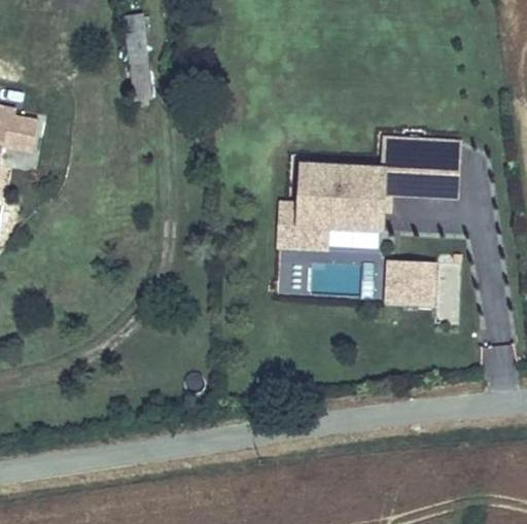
[(143,12),(121,14),(131,89),(152,89),(143,12)]
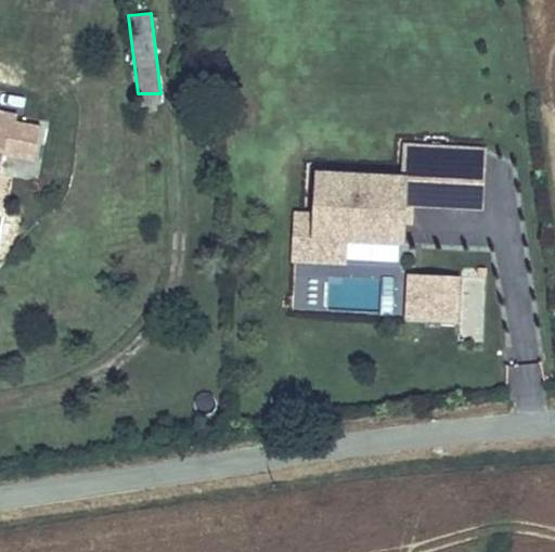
[(0,169),(3,157),(34,163),(40,127),(17,120),(17,113),(0,110),(0,169)]
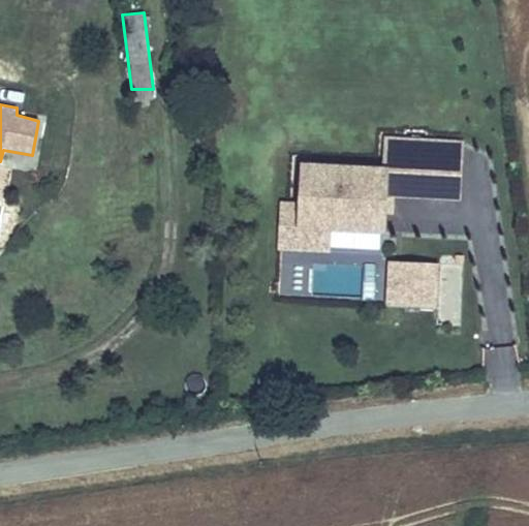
[(386,213),(386,198),(462,203),(465,140),(381,135),(380,155),(291,152),(290,200),(289,233),(333,235),(332,247),(384,250),(386,213)]
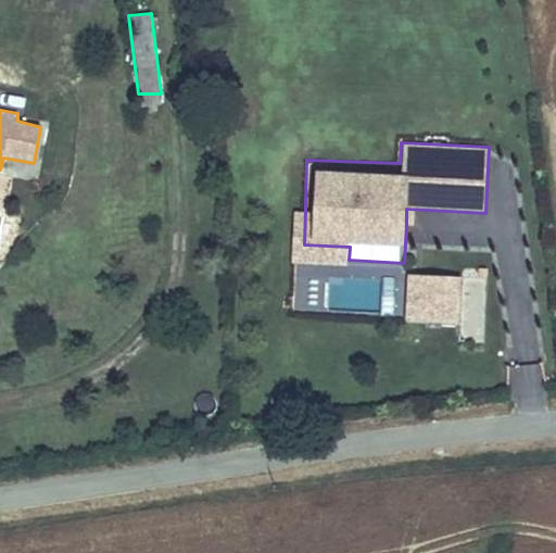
[(304,244),(305,211),(293,210),(291,263),(349,266),(349,260),(350,247),(304,244)]
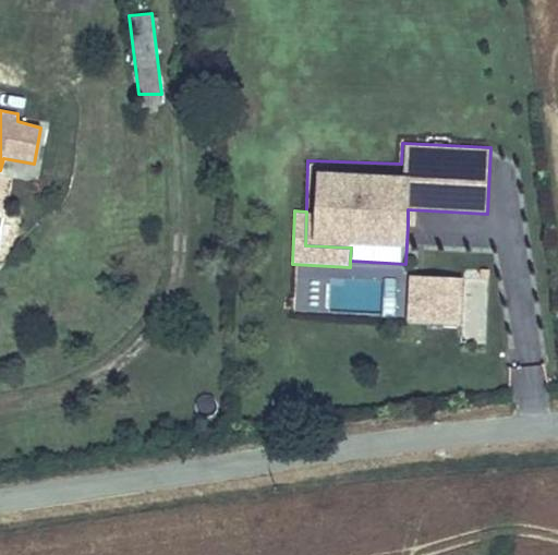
[(463,277),(408,275),(405,325),(461,328),(463,277)]
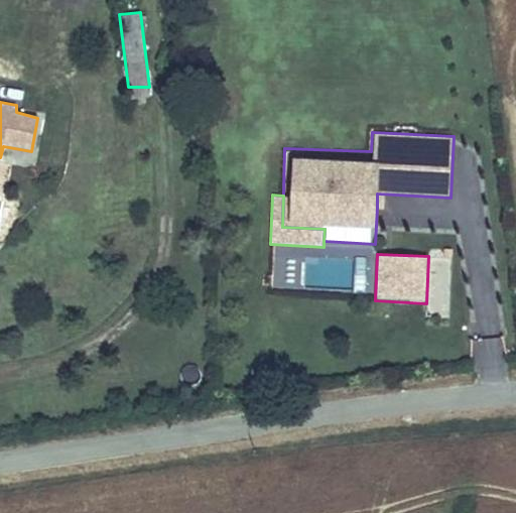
[(428,314),(448,314),(448,296),(428,296),(428,314)]
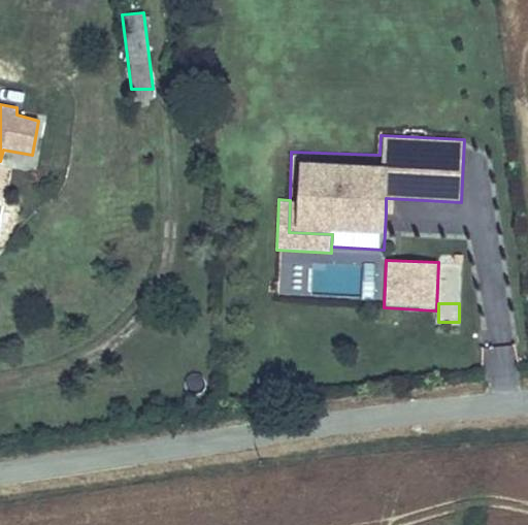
[(494,384),(518,382),(515,343),(491,346),(494,384)]
